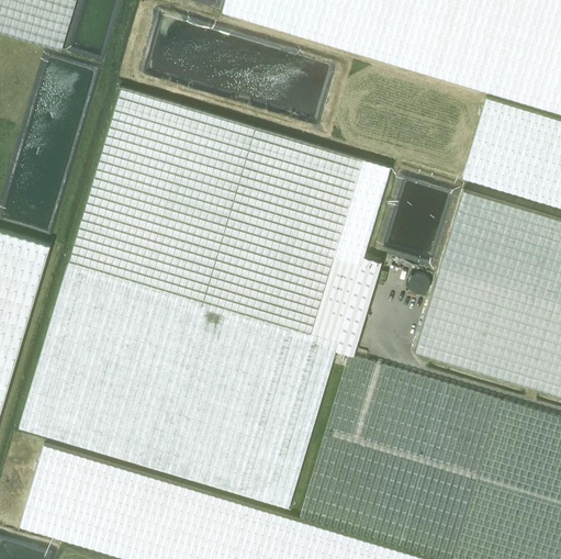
[(0,34),(60,53),(75,0),(0,0),(0,34)]
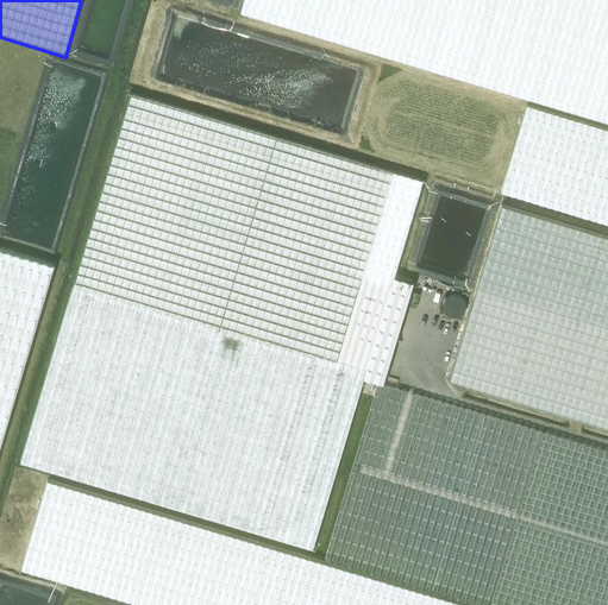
[(607,0),(244,0),(240,14),(561,111),(607,125),(607,0)]
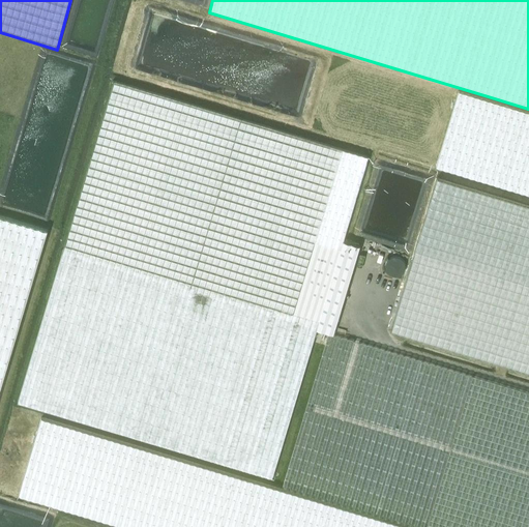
[(316,332),(328,335),(331,337),(358,247),(342,242),(368,159),(113,83),(61,256),(62,256),(18,405),(271,480),(316,332)]
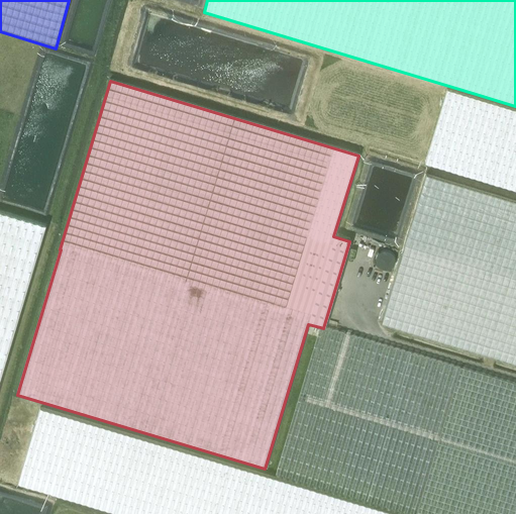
[(446,92),(424,165),(493,185),(515,192),(515,112),(472,99),(446,92)]
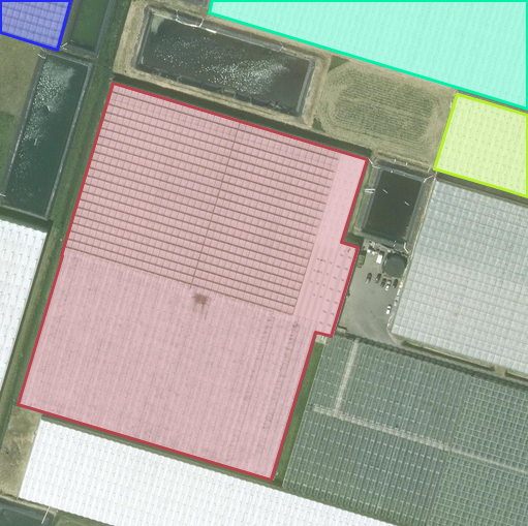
[(409,261),(389,332),(527,373),(527,208),(434,181),(409,261)]
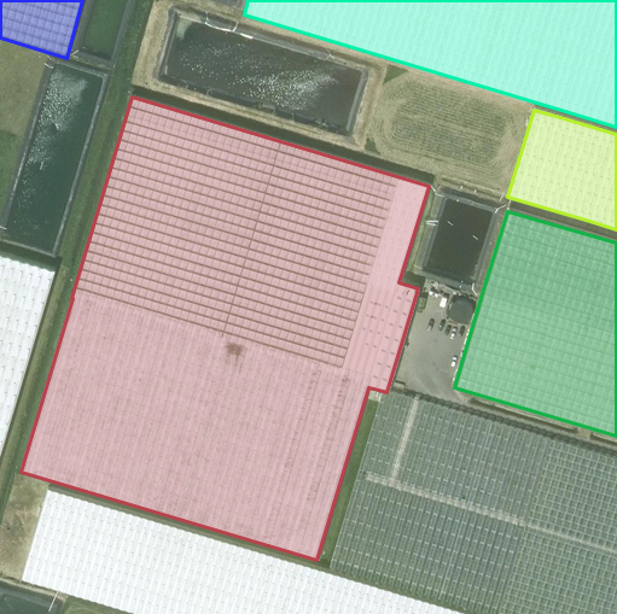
[(0,446),(53,268),(0,251),(0,446)]
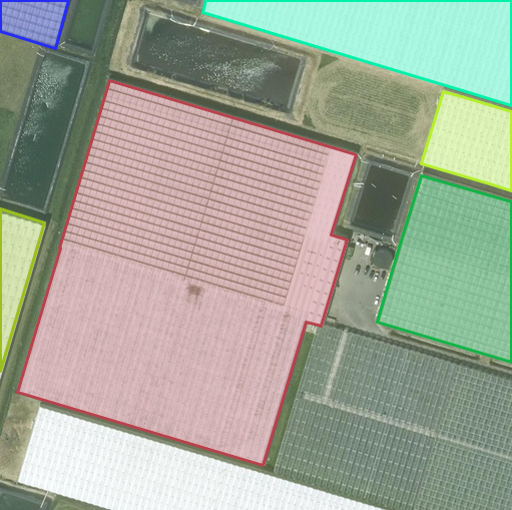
[(308,357),(273,474),(391,509),(511,509),(511,383),(438,361),(321,326),(318,325),(308,357)]
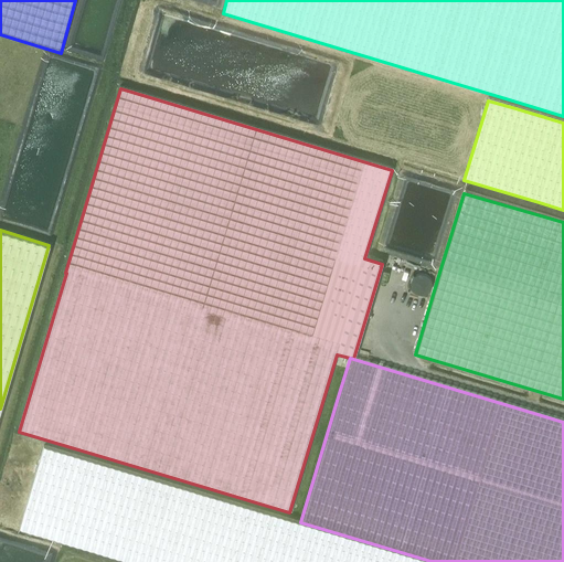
[(43,448),(19,530),(40,536),(126,561),(423,561),(185,490),(64,455),(43,448)]
